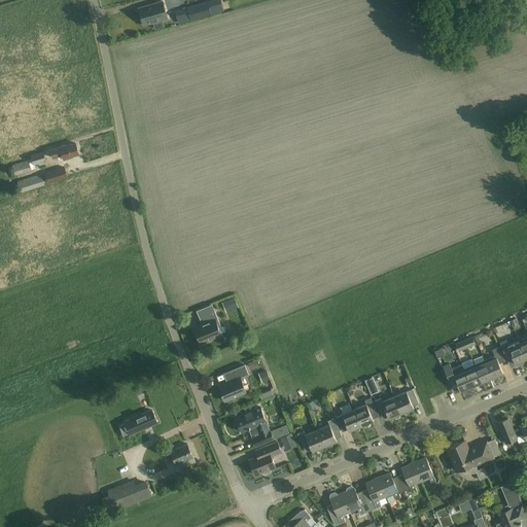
[(219,0),(215,0),(176,11),(179,22),(223,9),(219,0)]
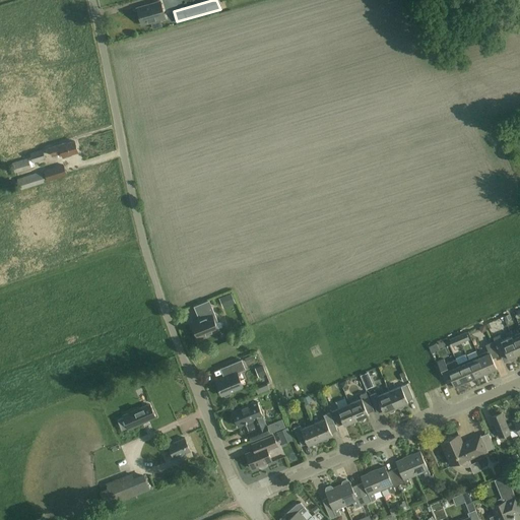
[(160,1),(137,8),(142,24),(166,18),(160,1)]
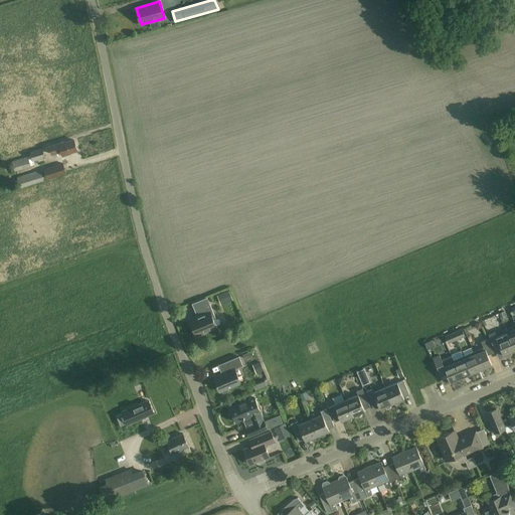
[(61,152),(62,156),(69,154),(69,152),(77,150),(74,139),(50,146),(52,154),(61,152)]
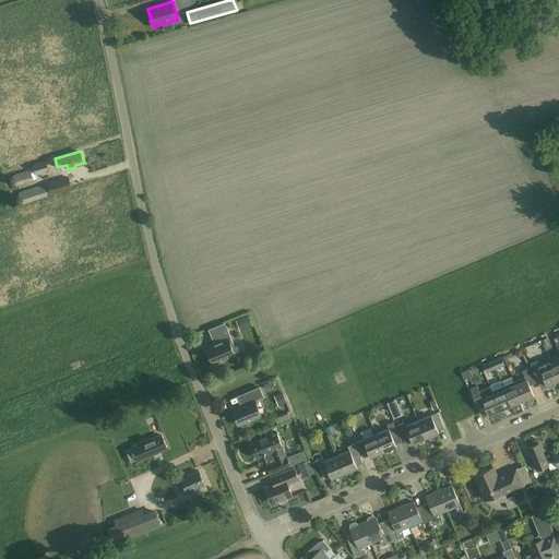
[(46,161),(33,165),(34,168),(13,175),(16,186),(34,180),(38,179),(37,175),(49,171),(46,161)]
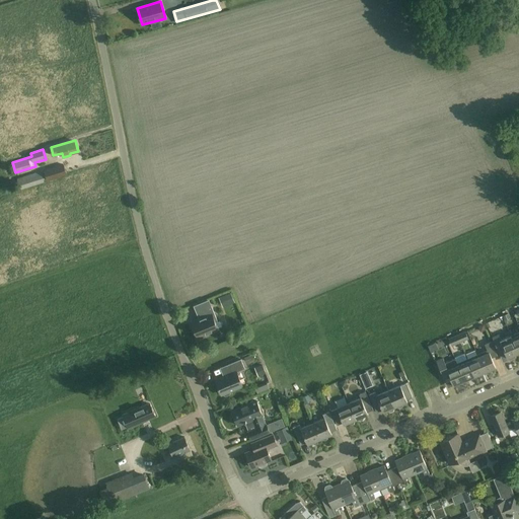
[(64,164),(45,170),(48,180),(67,174),(64,164)]
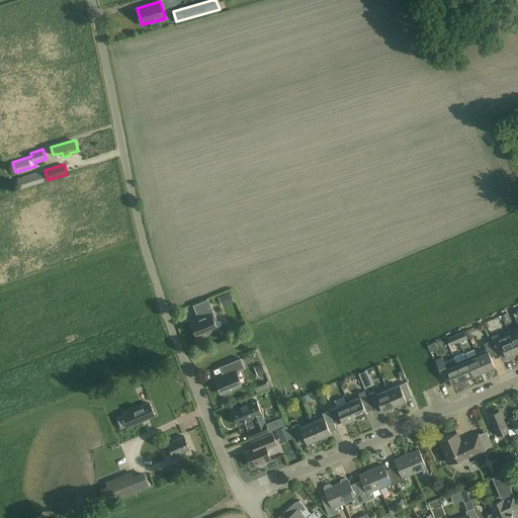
[(20,189),(45,181),(41,171),(17,178),(20,189)]
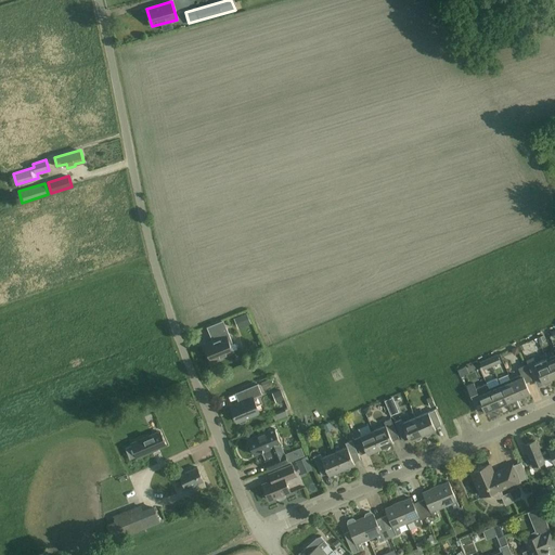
[(213,333),(215,339),(214,341),(205,345),(206,347),(204,348),(207,355),(209,355),(211,361),(233,352),(230,345),(233,344),(227,327),(213,333)]
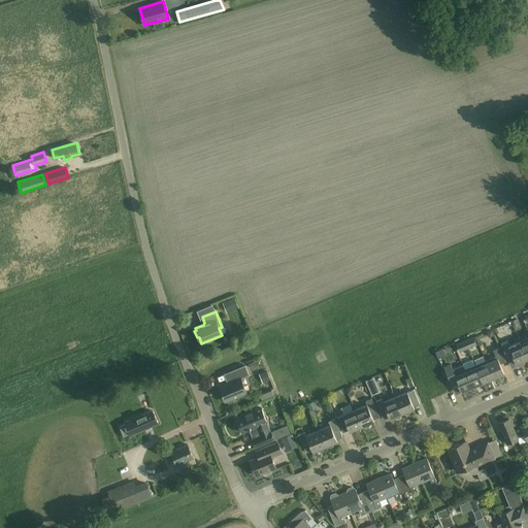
[(499,323),(502,331),(523,323),(520,316),(499,323)]
